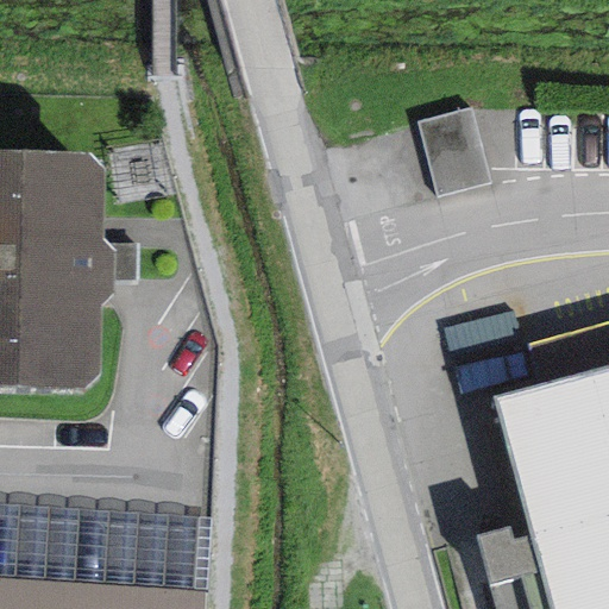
[(471,107),(422,121),(445,194),(493,180),(471,107)]
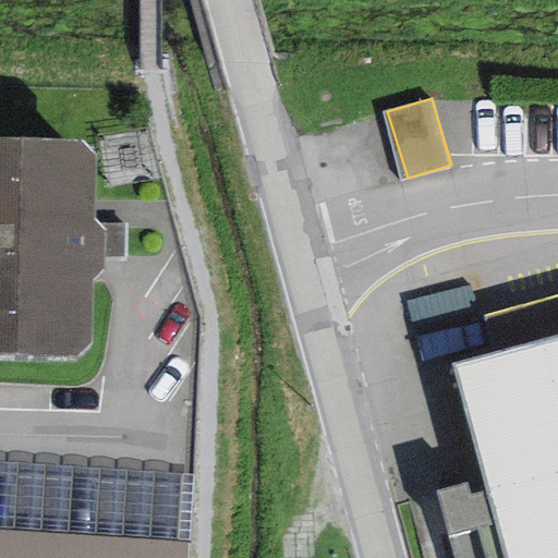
[(0,356),(75,358),(89,344),(92,282),(104,271),(104,257),(105,231),(98,225),(93,221),(96,156),(82,143),(0,141),(0,356)]
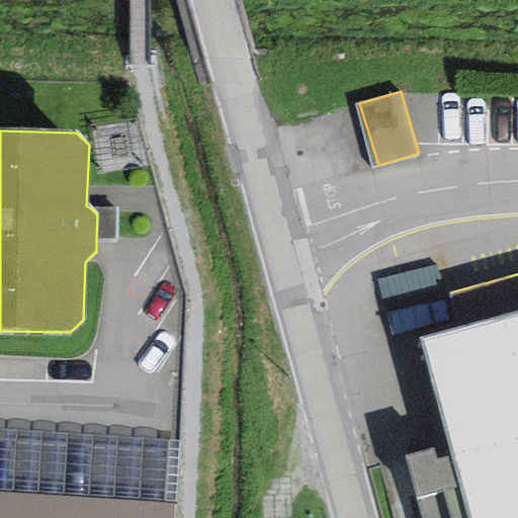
[(115,240),(116,208),(91,208),(97,214),(96,239),(115,240)]
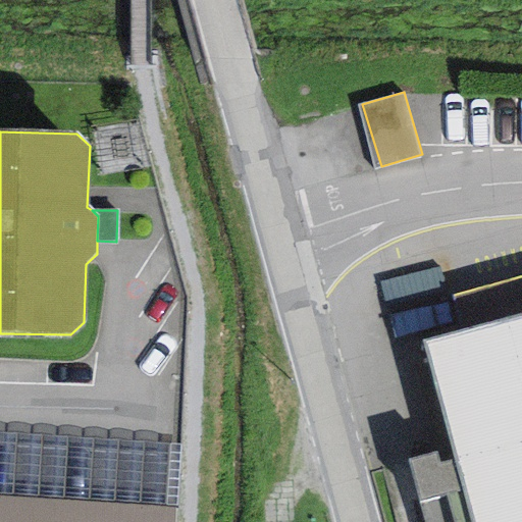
[(521,521),(521,315),(421,343),(470,521),(521,521)]
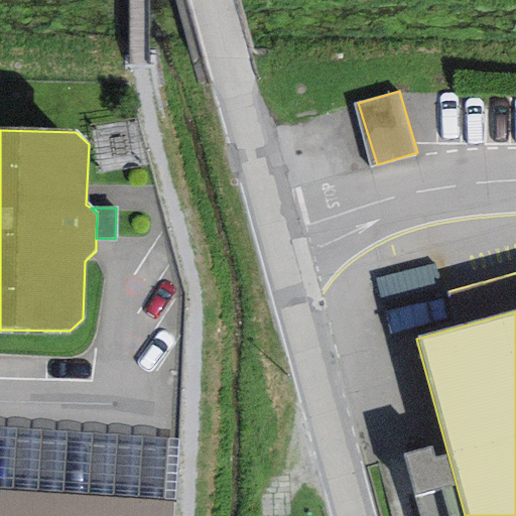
[(0,492),(173,503),(177,439),(0,428),(0,492)]
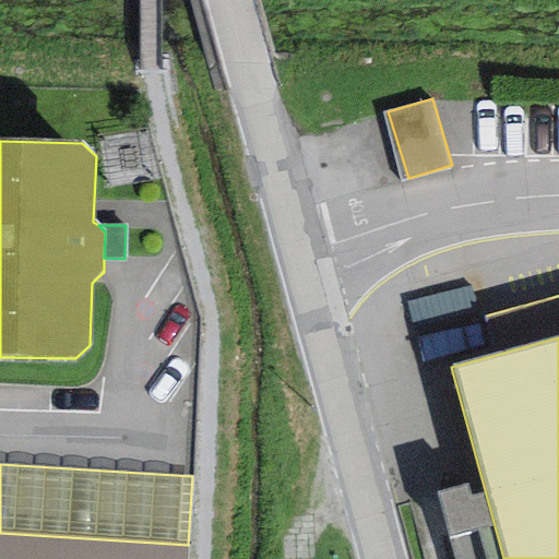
[(0,558),(187,558),(188,545),(0,533),(0,558)]
